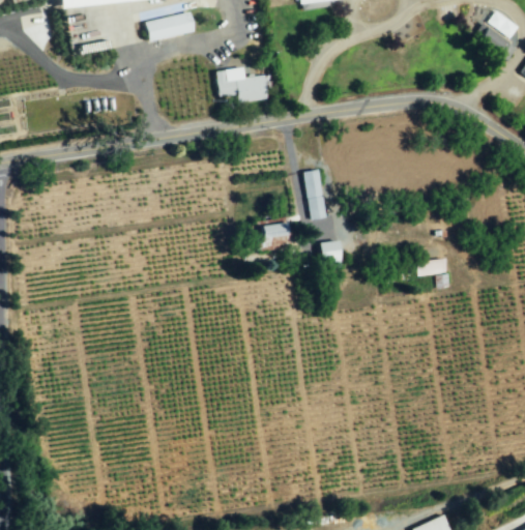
[(519,45),(507,61),(476,38),(496,10),(520,27),(512,39),(519,45)]
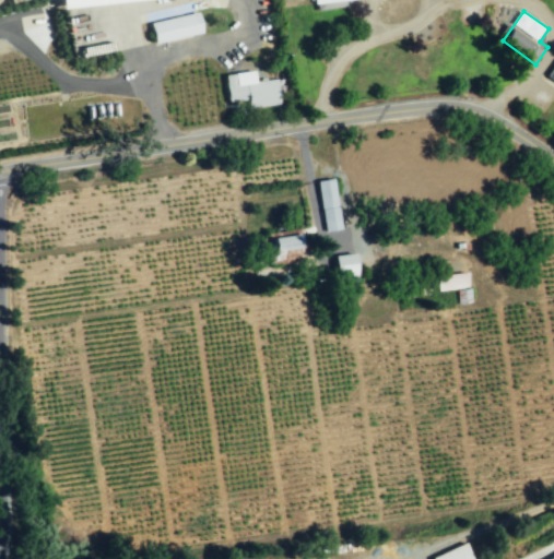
[(207,34),(201,12),(153,23),(157,44),(207,34)]
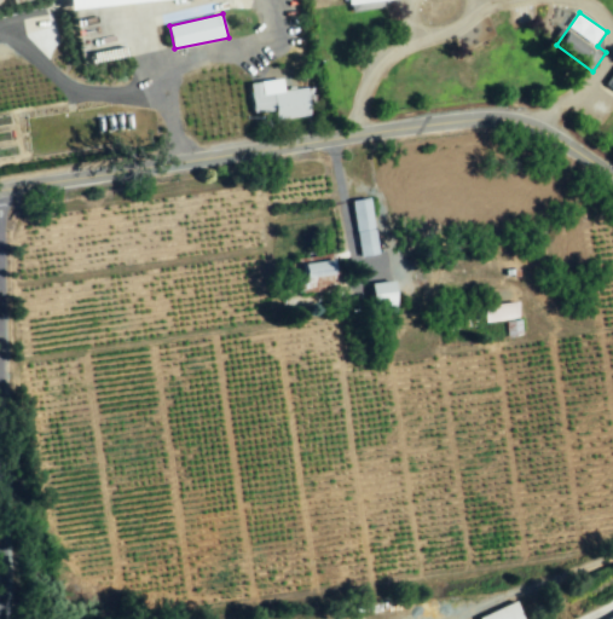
[(278,111),(279,121),(313,116),(310,88),(285,92),(283,79),(252,84),(256,115),(278,111)]
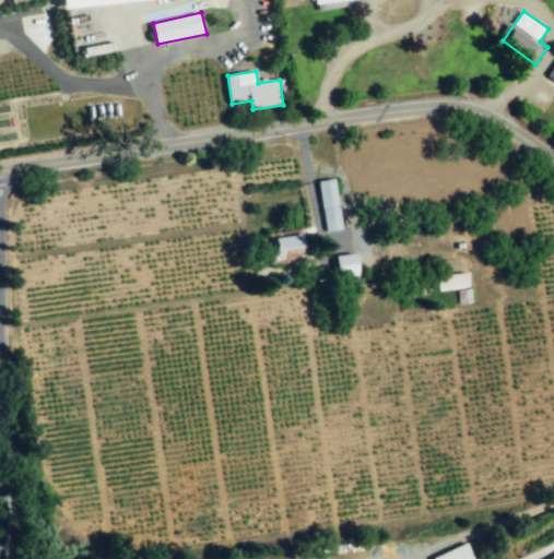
[(319,182),(330,233),(346,229),(336,179),(319,182)]
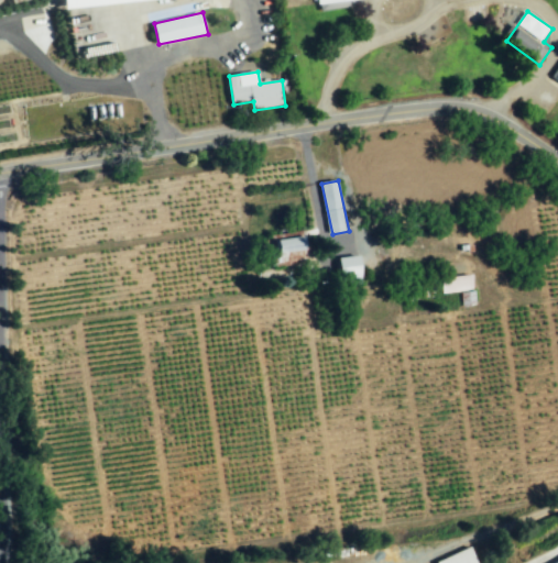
[(291,254),(307,251),(305,235),(276,241),(281,263),(292,261),(291,254)]
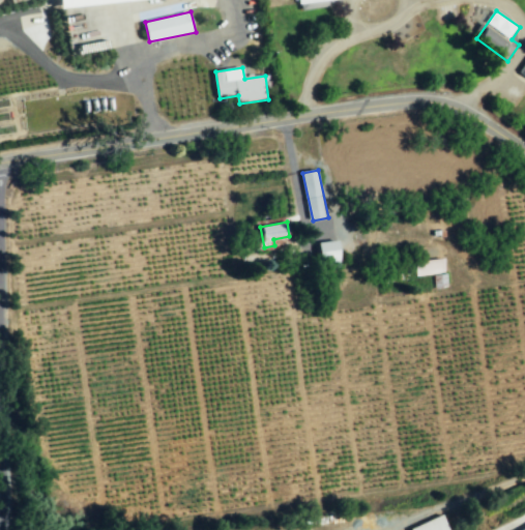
[(343,269),(341,241),(322,242),(324,271),(343,269)]
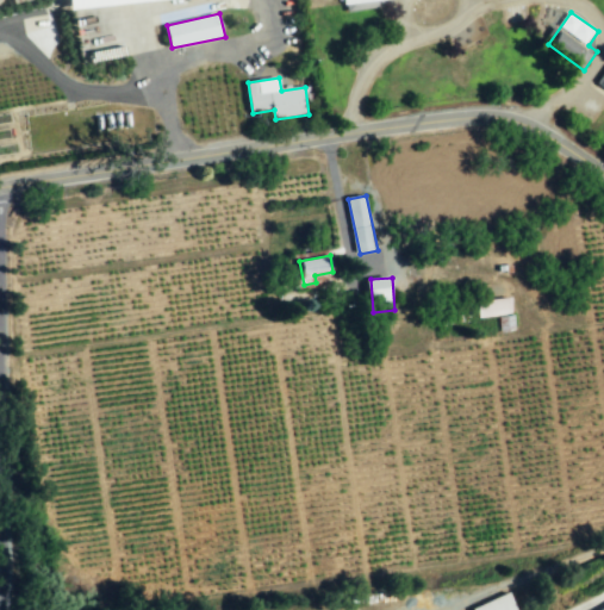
[(479,303),(481,319),(515,313),(512,298),(479,303)]
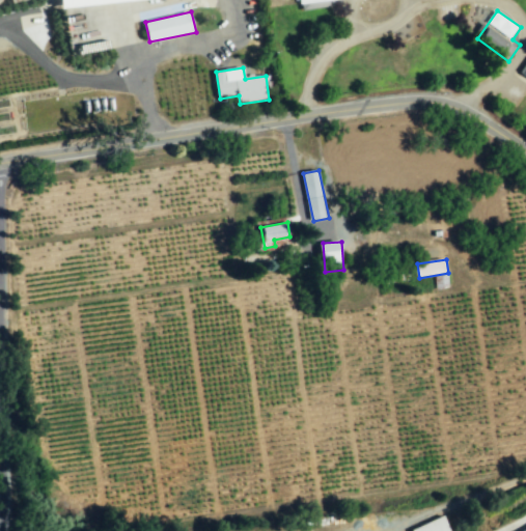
[(451,530),(445,516),(413,530),(451,530)]
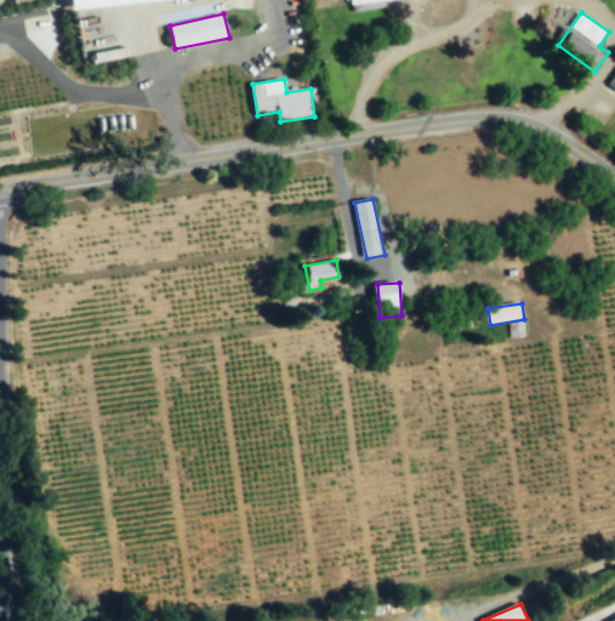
[(614,605),(614,616),(605,620),(601,611),(582,620),(614,620),(614,605)]
